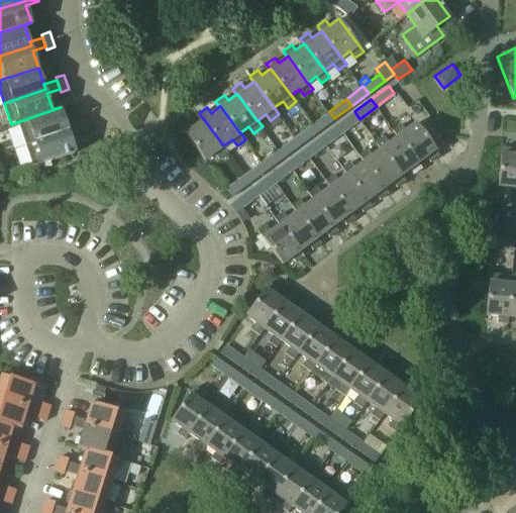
[(19,122),(26,143),(68,129),(66,124),(61,107),(11,124),(11,125),(19,122)]
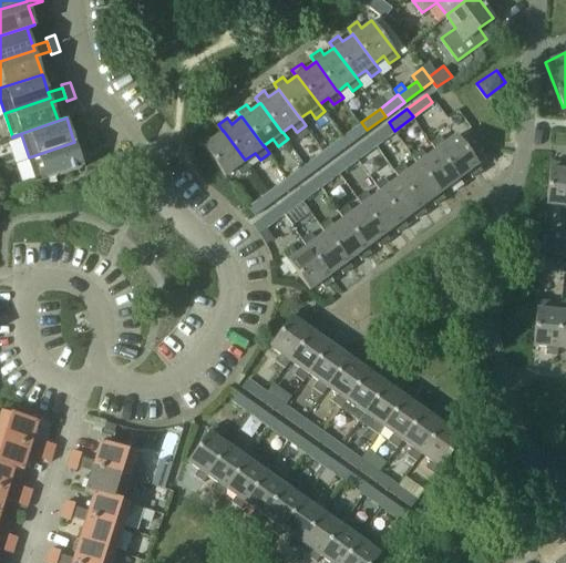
[(367,130),(361,122),(342,135),(349,144),(367,130)]
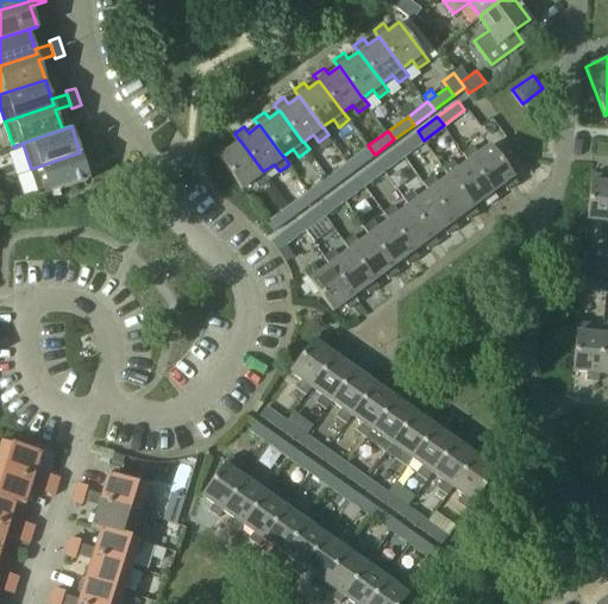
[(397,146),(403,155),(424,140),(418,131),(397,146)]
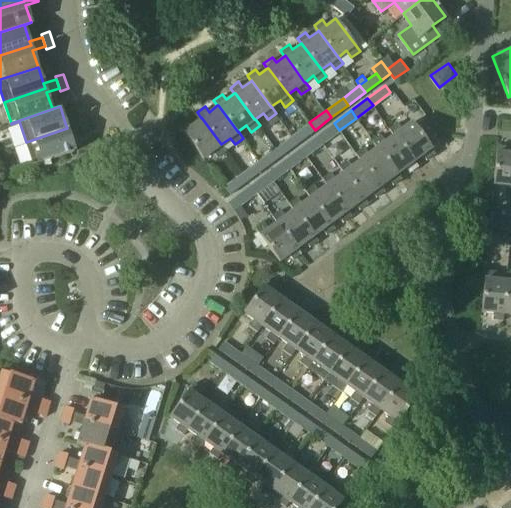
[(77,116),(78,119),(81,128),(82,131),(90,128),(85,113),(77,116)]
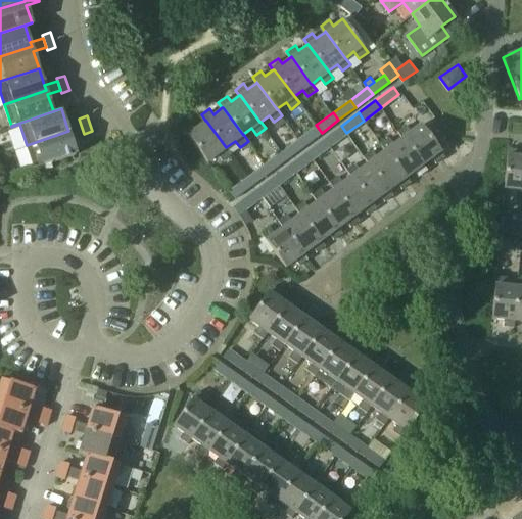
[(231,153),(226,147),(205,120),(205,121),(196,127),(192,122),(184,128),(208,160),(218,153),(223,159),(231,153)]
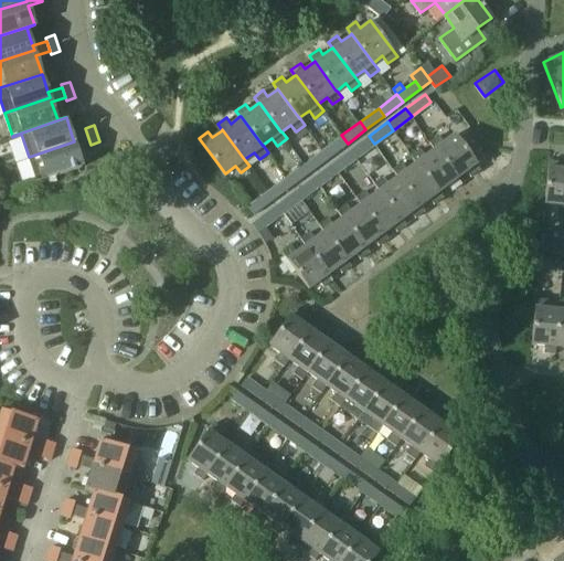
[(74,141),(29,157),(36,180),(82,165),(75,146),(89,141),(86,131),(72,136),(74,141)]
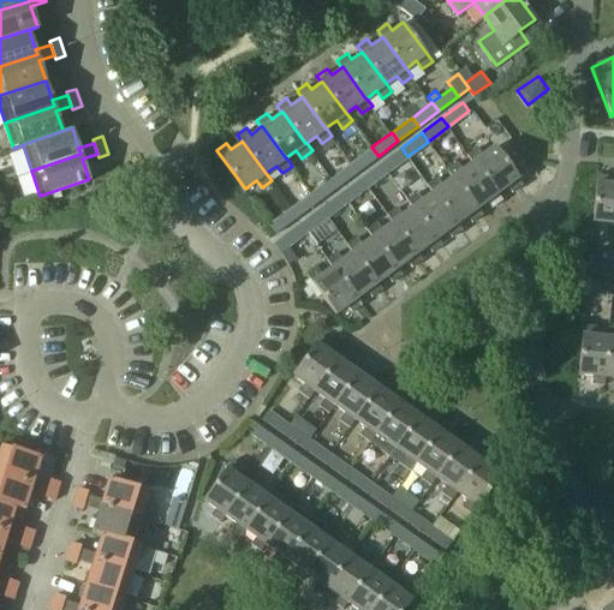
[(498,192),(499,191),(508,184),(513,191),(523,183),(494,144),(483,153),(477,145),(468,153),(474,161),(474,160),(498,192)]
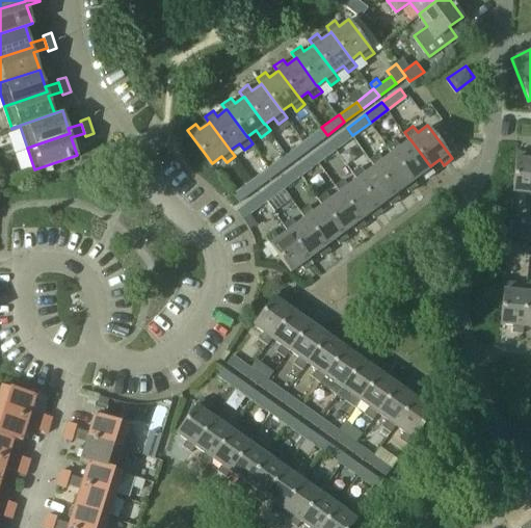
[(327,135),(321,127),(304,140),(310,148),(327,135)]
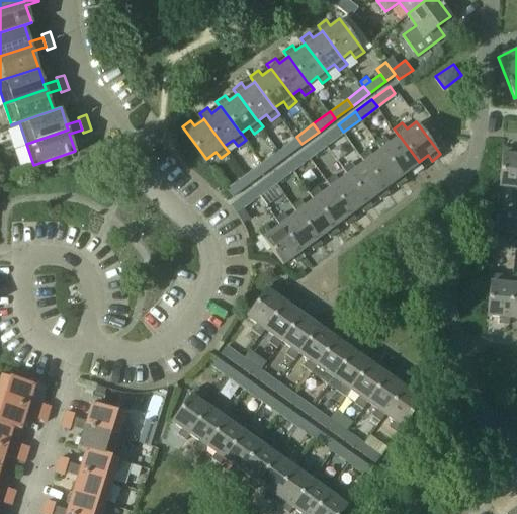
[(343,132),(338,124),(321,137),(327,144),(343,132)]
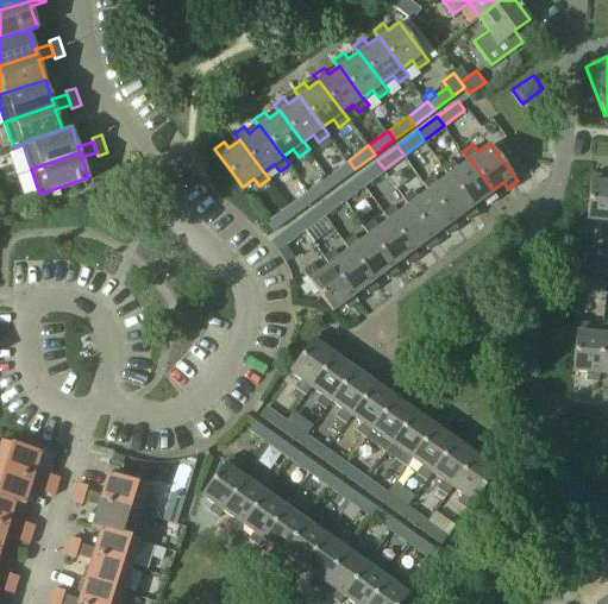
[(497,196),(494,189),(493,190),(469,158),(469,159),(458,167),(453,158),(443,167),(449,174),(450,174),(472,205),(474,205),(483,197),(488,203),(497,196)]
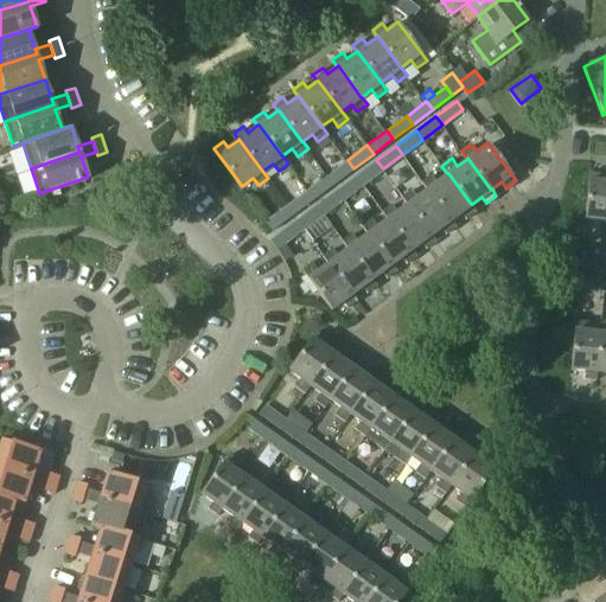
[(353,168),(348,160),(327,174),(333,183),(353,168)]
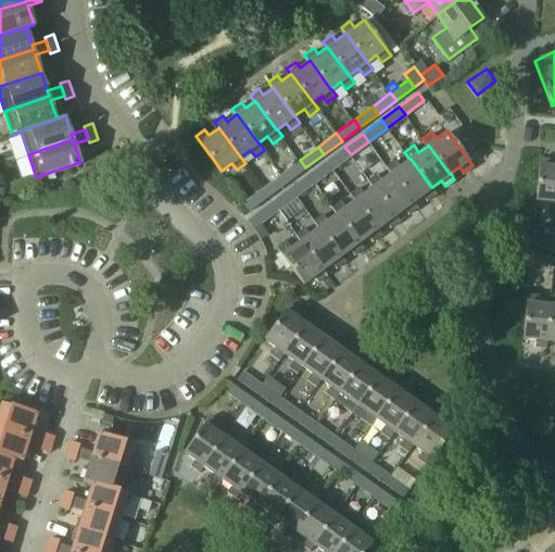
[(351,154),(344,147),(326,161),(332,168),(351,154)]
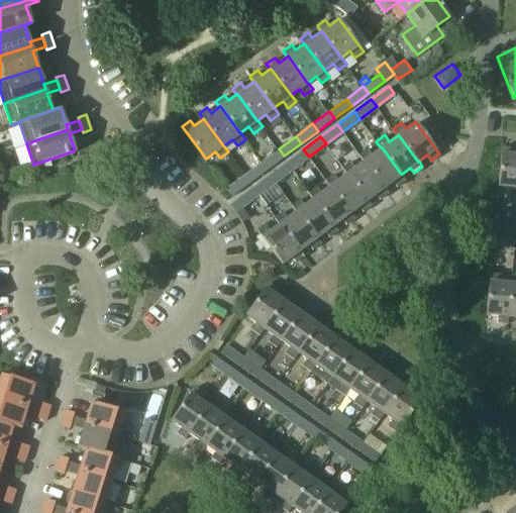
[(515,152),(512,152),(513,146),(502,145),(499,185),(510,186),(509,194),(515,194),(515,152)]
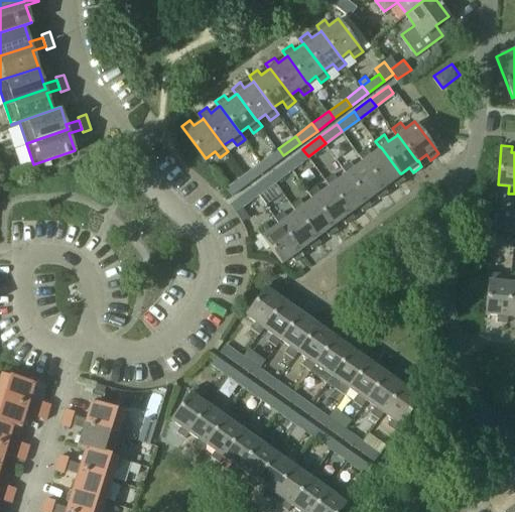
[(384,186),(384,185),(392,179),(396,184),(405,178),(401,173),(400,173),(381,147),(380,147),(372,153),(367,147),(359,153),(363,159),(364,159),(384,186)]
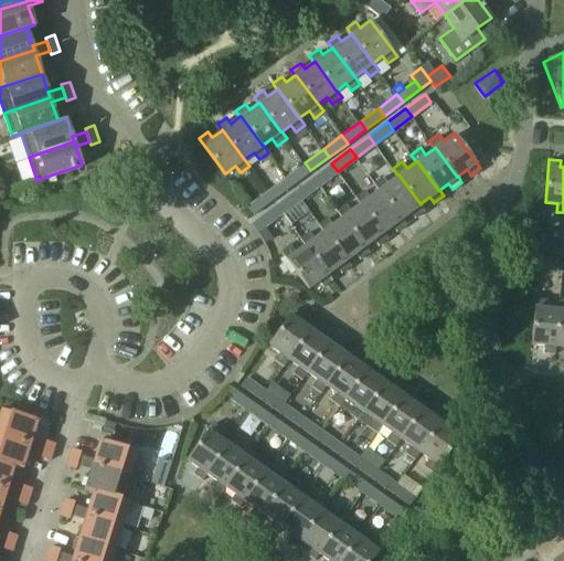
[(310,170),(305,162),(286,177),(293,184),(310,170)]
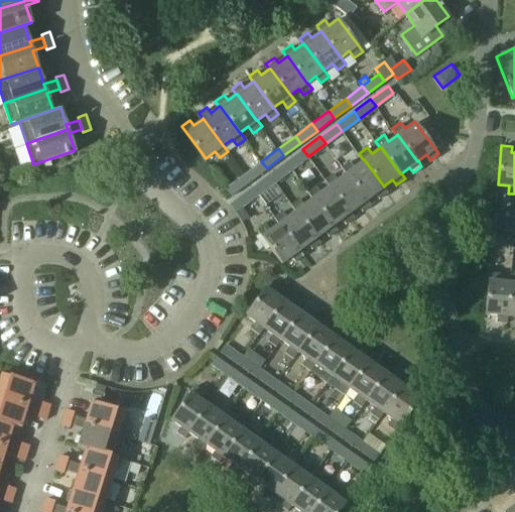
[(308,156),(302,149),(286,161),(291,168),(308,156)]
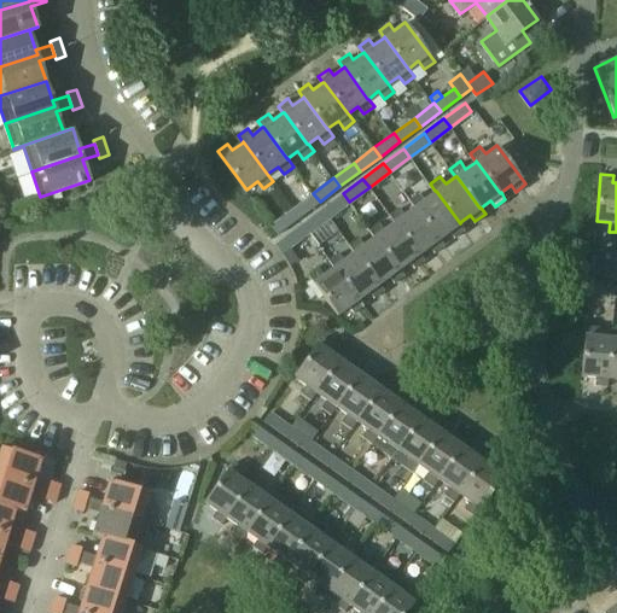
[(436,191),(435,191),(425,199),(419,191),(409,198),(415,206),(415,205),(440,238),(450,229),(455,237),(465,229),(460,222),(460,223),(436,191)]
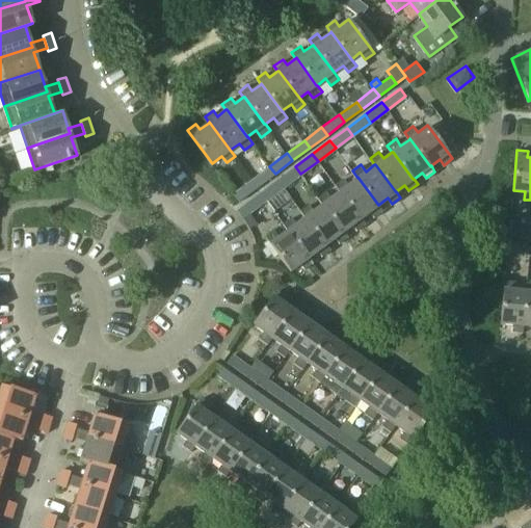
[(275,174),(269,166),(251,179),(258,186),(275,174)]
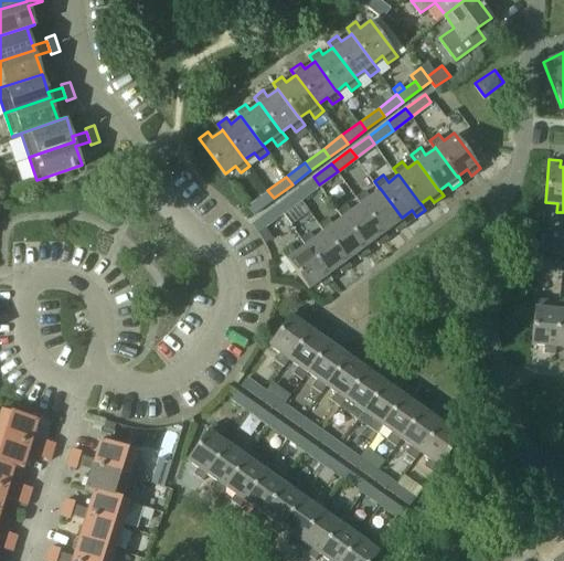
[(319,184),(314,177),(295,190),(301,199),(319,184)]
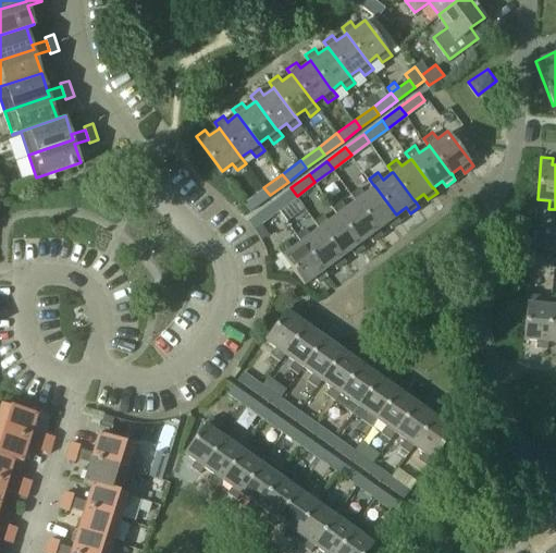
[(378,229),(379,228),(387,221),(392,226),(400,220),(396,214),(374,185),(374,186),(365,193),(360,186),(350,193),(356,199),(357,199),(378,229)]
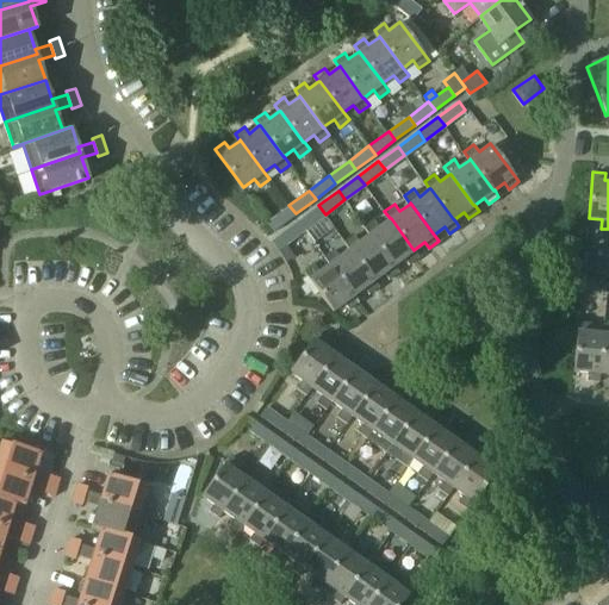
[(275,229),(296,213),(289,205),(268,220),(275,229)]
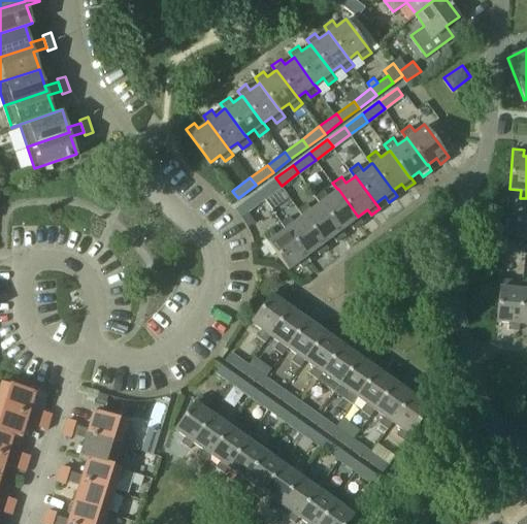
[(282,186),(275,177),(258,191),(264,198),(282,186)]
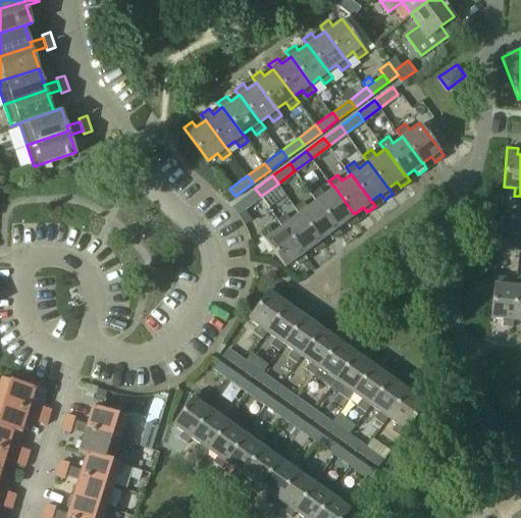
[(337,226),(346,219),(350,225),(359,219),(355,213),(354,214),(334,187),(333,187),(325,194),(320,187),(312,193),(316,200),(317,199),(337,226)]
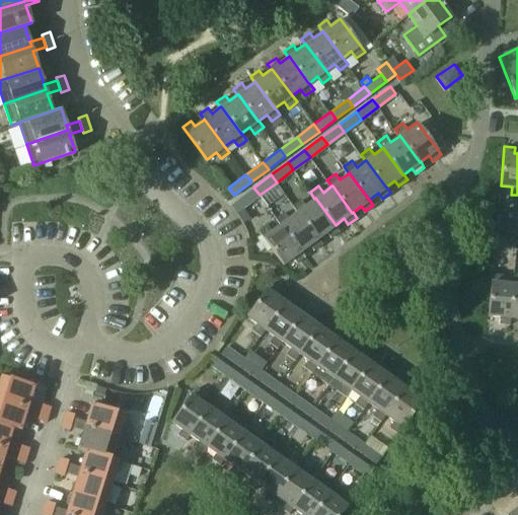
[(260,195),(253,188),(237,200),(243,207),(260,195)]
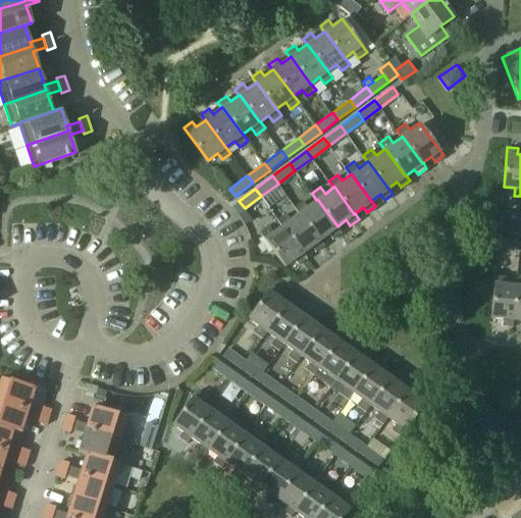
[(342,231),(337,226),(317,199),(316,200),(308,206),(303,200),(295,206),(300,212),(320,239),(329,232),(333,238),(342,231)]
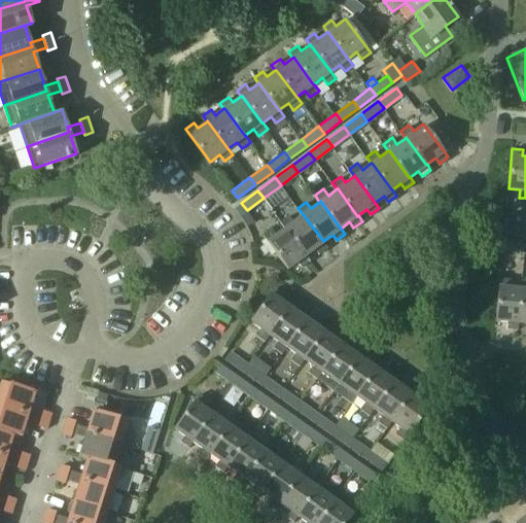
[(306,254),(307,254),(315,247),(319,253),(327,246),(323,241),(303,214),(293,220),(289,214),(280,220),(285,228),(286,227),(306,254)]
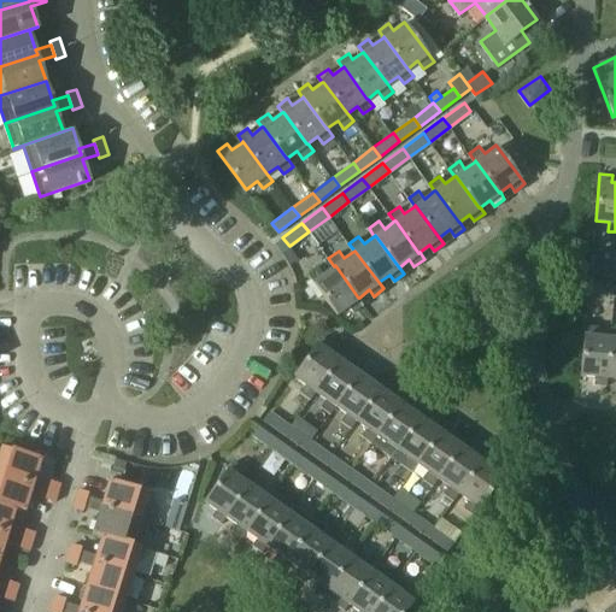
[(591,274),(615,276),(615,264),(592,263),(591,274)]
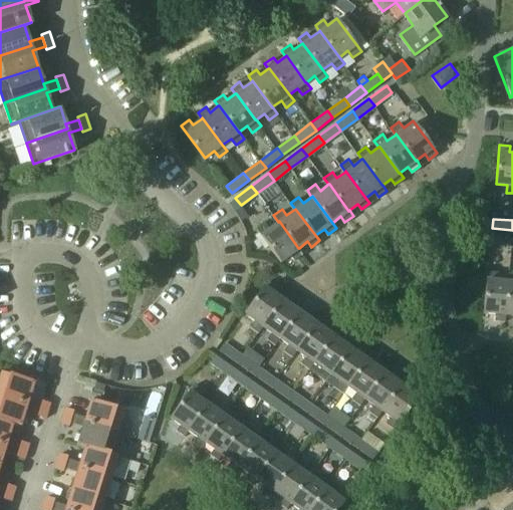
[(303,253),(299,248),(298,248),(279,221),(278,222),(270,228),(265,221),(257,228),(281,261),(290,254),(294,259),(303,253)]
